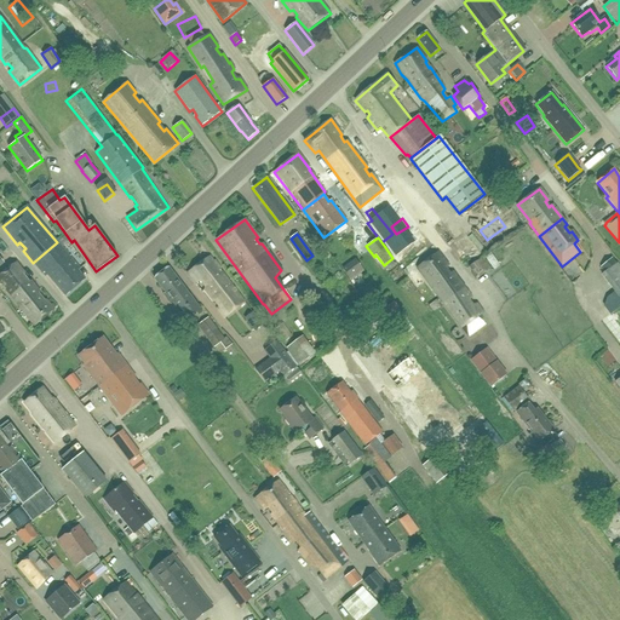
[(80,269),(57,242),(33,263),(45,277),(47,275),(64,297),(85,279),(78,271),(80,269)]
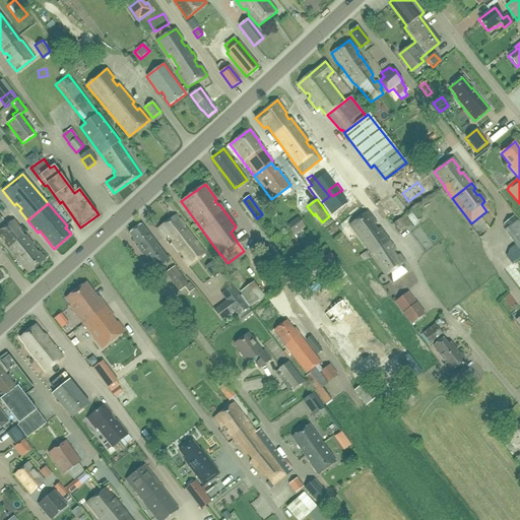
[(378,230),(375,224),(376,222),(368,212),(349,225),(388,278),(392,283),(406,271),(402,265),(404,264),(404,263),(400,257),(397,258),(393,252),(395,249),(380,229),(378,230)]
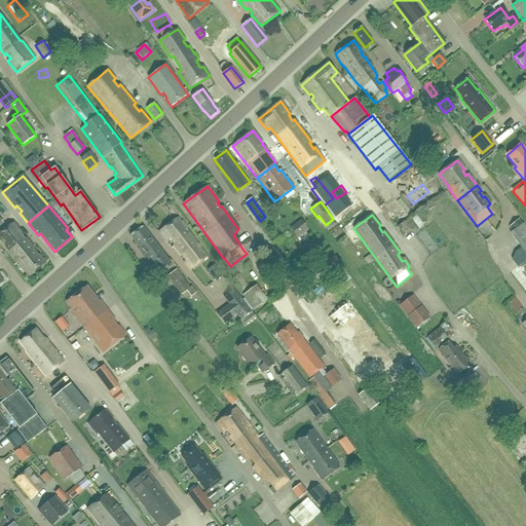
[(181,221),(178,217),(159,231),(165,240),(170,238),(174,243),(173,247),(181,256),(182,255),(186,261),(184,262),(190,270),(208,257),(186,229),(187,228),(182,221),(181,221)]
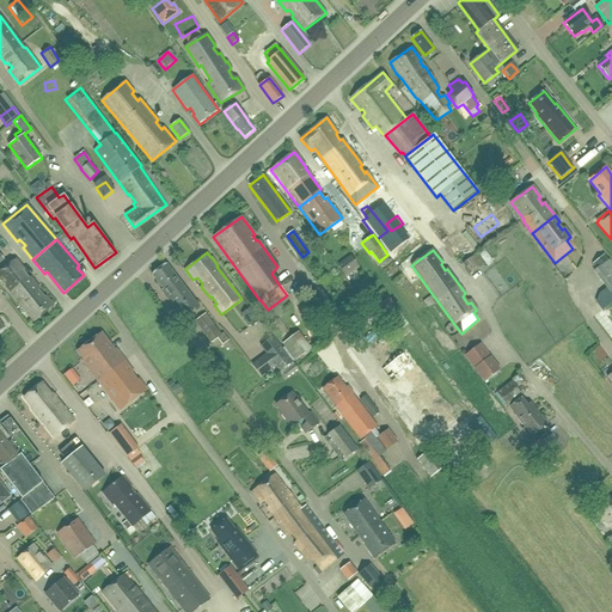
[(469,276),(484,265),(475,254),(461,265),(469,276)]
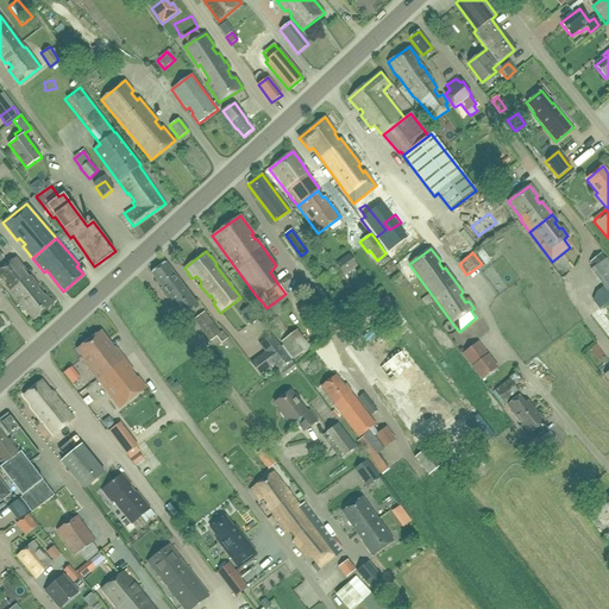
[(589,263),(592,269),(591,270),(608,290),(608,289),(608,262),(606,258),(604,259),(600,255),(589,263)]
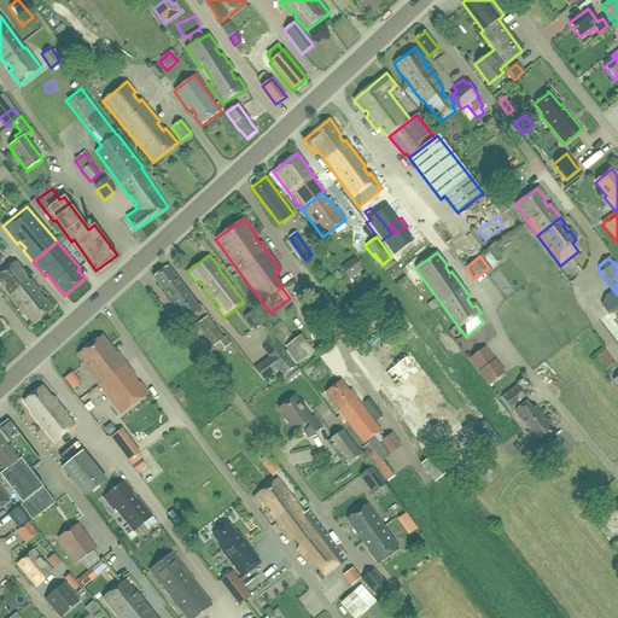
[(25,273),(16,262),(0,274),(0,281),(34,325),(54,309),(53,309),(56,307),(53,303),(51,304),(46,299),(44,299),(39,292),(40,291),(30,280),(28,280),(23,274),(25,273)]
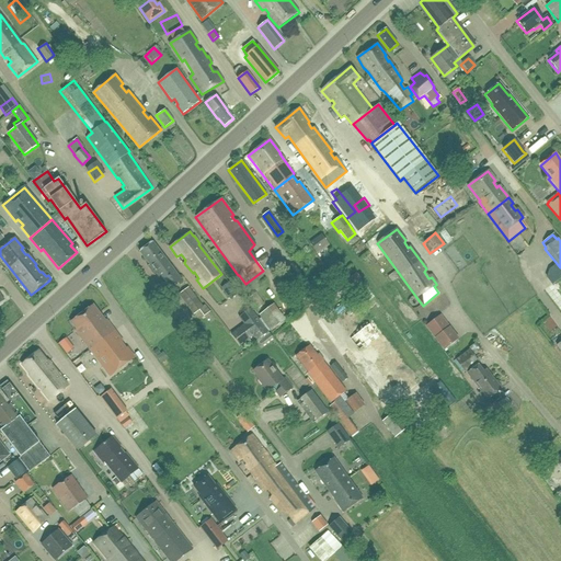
[(181,279),(152,242),(139,252),(149,265),(148,266),(155,276),(156,274),(168,289),(178,283),(180,286),(183,283),(181,279)]
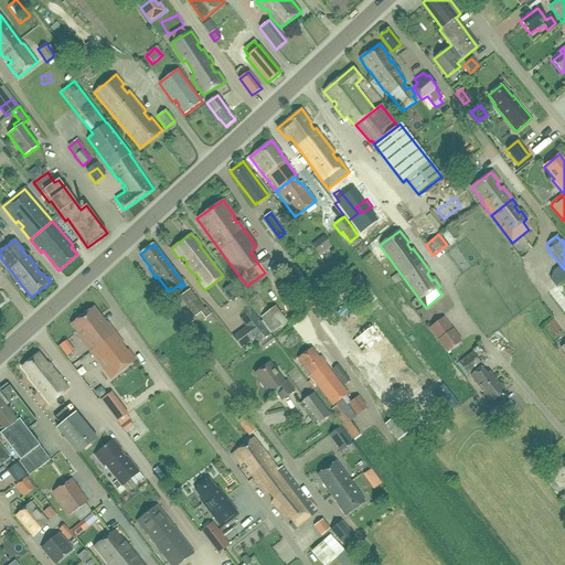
[(204,309),(189,290),(180,297),(194,316),(200,312),(204,318),(210,313),(206,308),(204,309)]
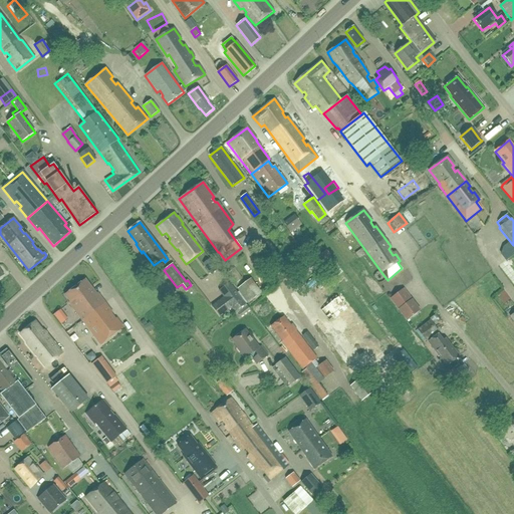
[(216,270),(213,265),(206,270),(210,275),(216,270)]
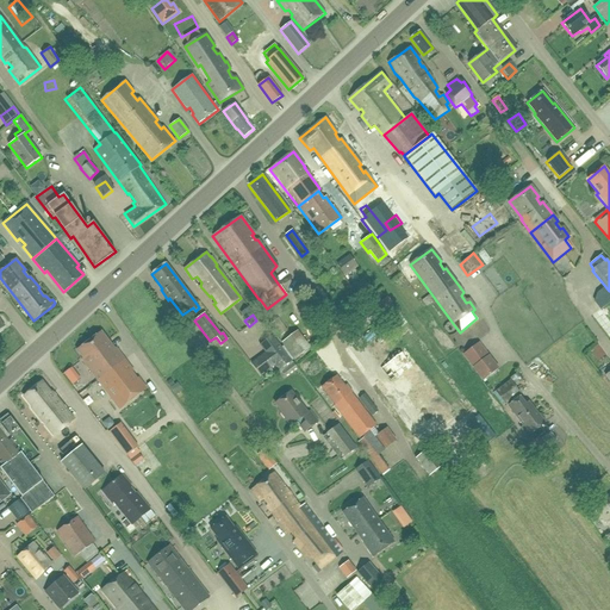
[(97,381),(124,360),(116,348),(113,350),(106,342),(109,341),(101,331),(76,350),(83,360),(81,361),(97,381)]
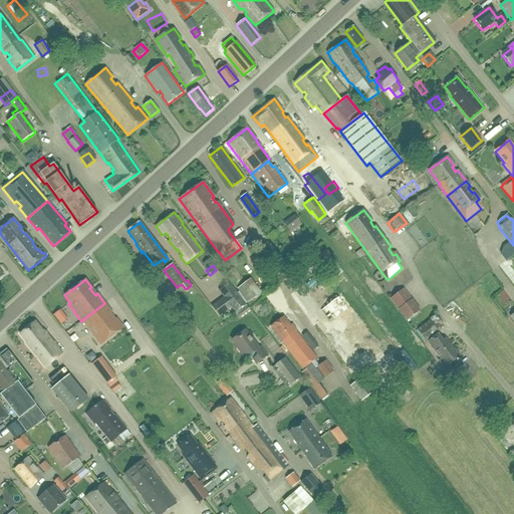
[(229,283),(219,291),(235,312),(246,304),(229,283)]
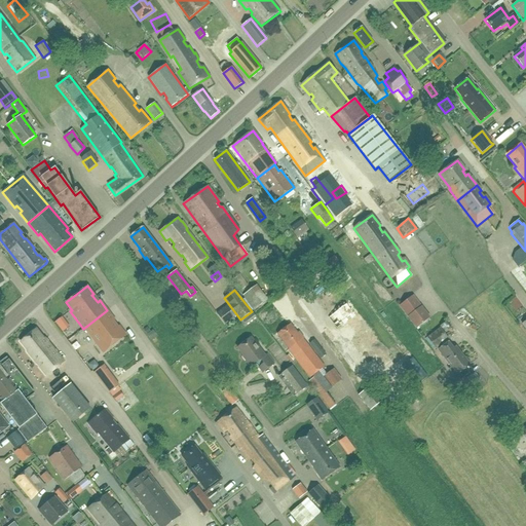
[(346,304),(328,317),(336,329),(341,325),(347,331),(344,333),(347,338),(366,326),(366,325),(358,313),(354,315),(346,304)]
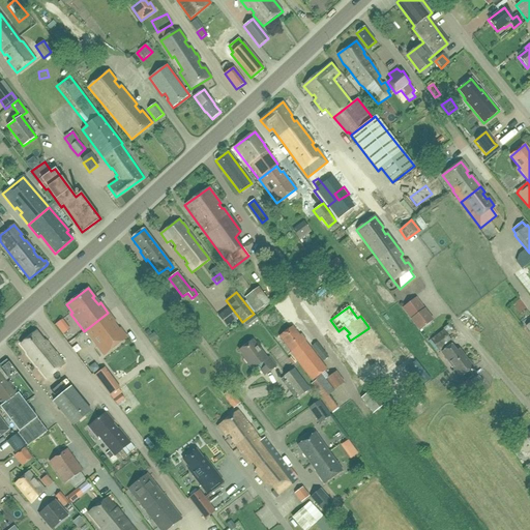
[(423,308),(411,319),(420,330),(433,321),(423,308)]
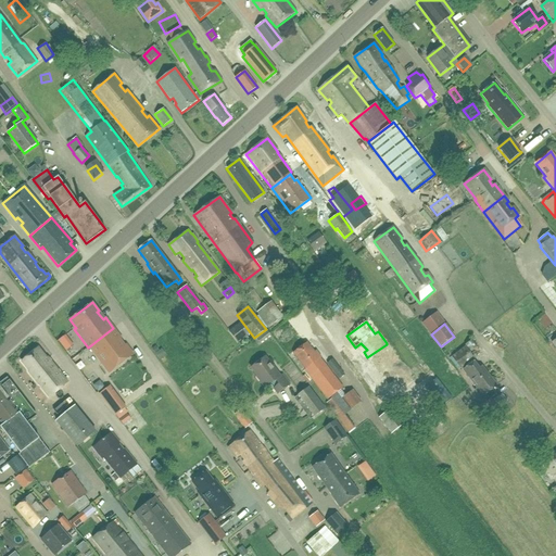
[(113,328),(88,348),(108,374),(134,354),(113,328)]
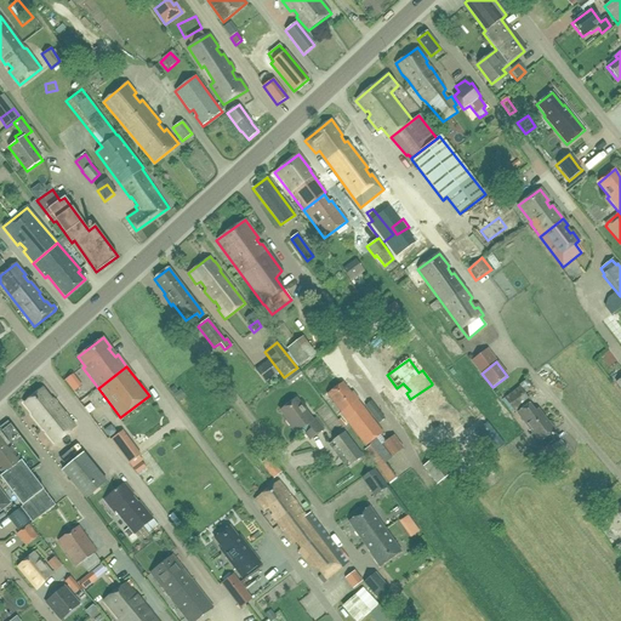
[(514,414),(530,400),(524,393),(533,387),(528,380),(519,385),(519,387),(503,399),(505,400),(502,402),(507,408),(510,406),(514,414)]
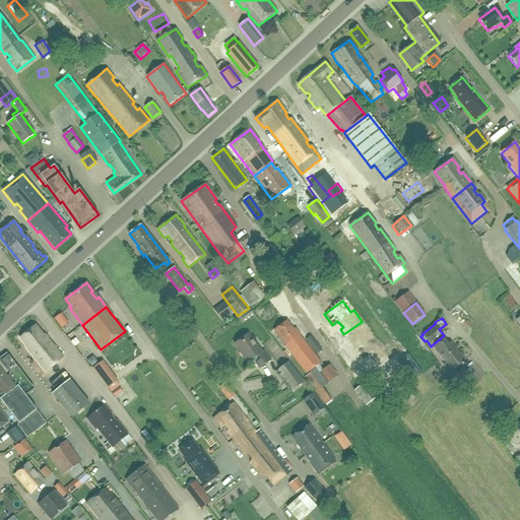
[(294,330),(286,321),(274,331),(285,345),(284,346),(296,361),(311,349),(299,335),(299,336),(298,335),(299,334),(299,333),(296,329),(295,329),(294,330)]
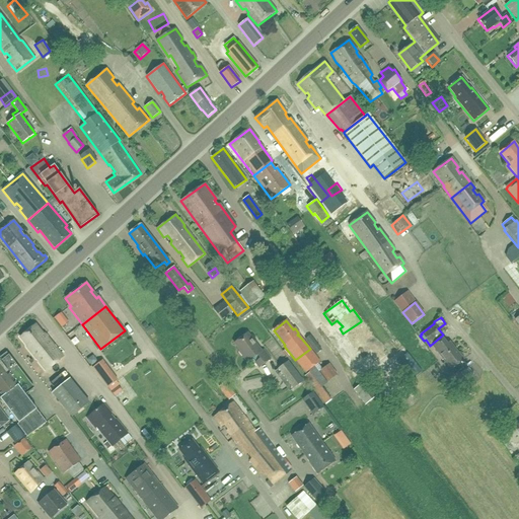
[(361,321),(343,334),(353,348),(357,345),(361,351),(358,353),(367,365),(370,363),(383,353),(361,321)]
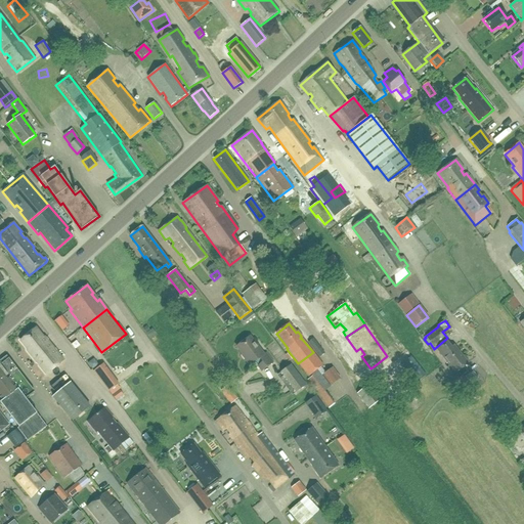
[(47,342),(36,328),(19,341),(28,350),(27,351),(46,376),(63,361),(63,360),(62,361),(53,349),(54,349),(48,342),(47,342)]
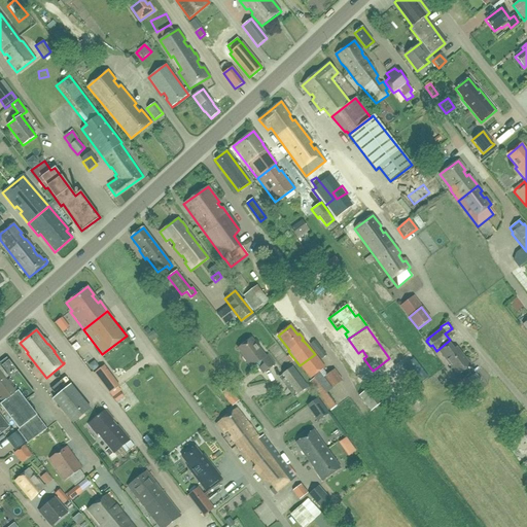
[(265,357),(251,339),(238,349),(246,361),(245,361),(251,369),(256,364),(262,373),(274,364),(268,356),(265,357)]
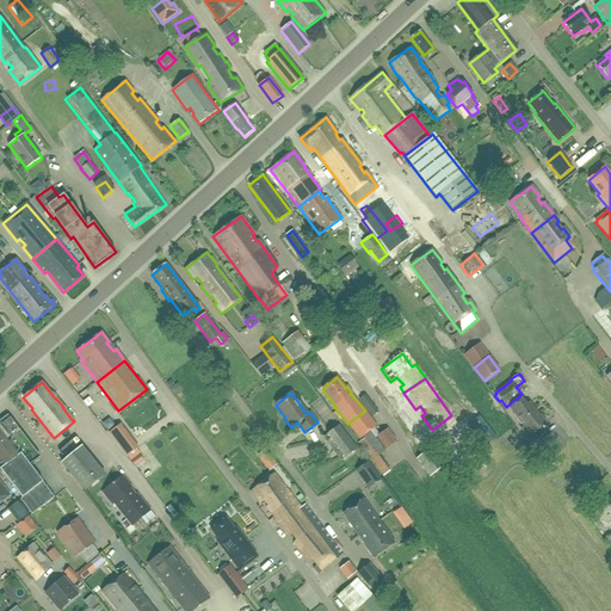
[(526,405),(520,397),(508,407),(525,429),(528,427),(536,439),(543,433),(539,429),(544,424),(543,421),(544,420),(545,419),(542,415),(541,414),(538,415),(529,402),(526,405)]
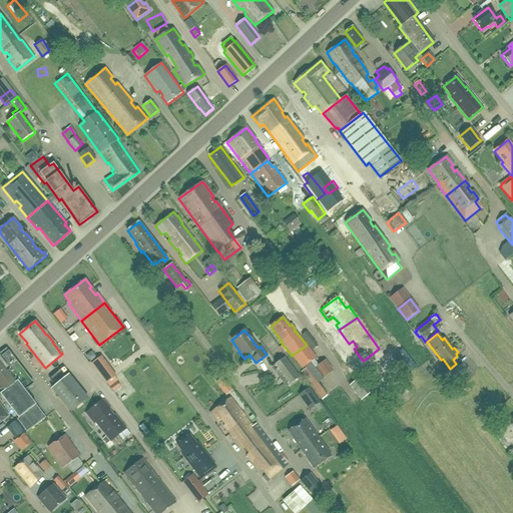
[(33,384),(6,349),(0,353),(0,389),(2,392),(0,393),(0,394),(18,419),(17,420),(27,432),(45,418),(24,391),(33,384)]
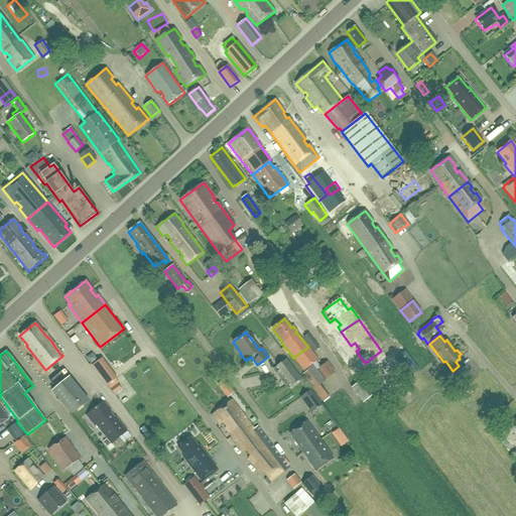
[(315,353),(299,365),(321,395),(331,388),(334,392),(342,386),(326,365),(327,364),(324,360),(323,361),(315,353)]
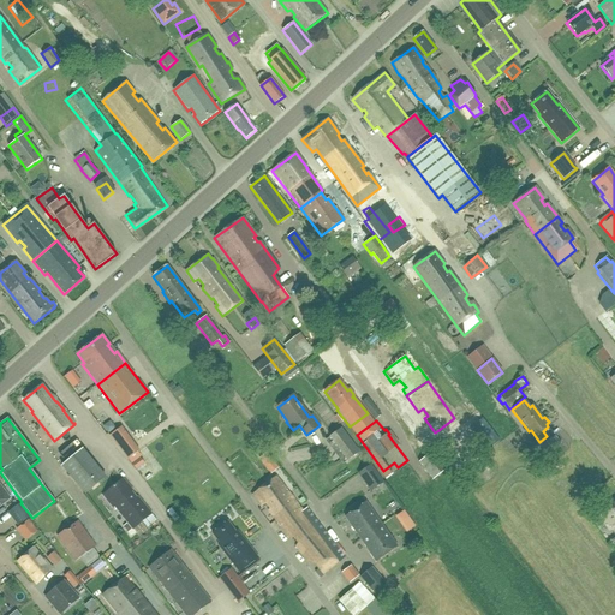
[(127,460),(139,452),(121,428),(109,436),(127,460)]
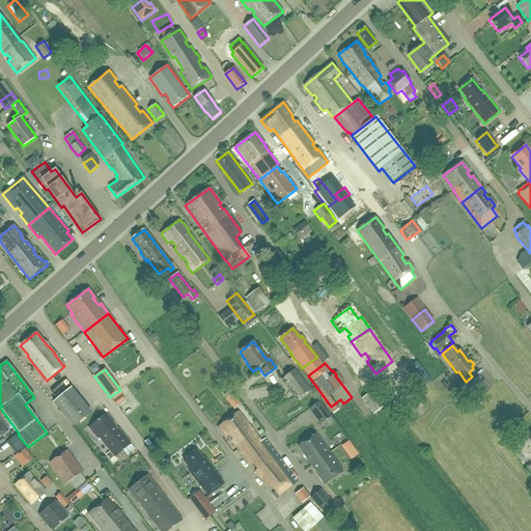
[(310,390),(295,370),(284,378),(280,381),(296,401),(300,398),(310,390)]
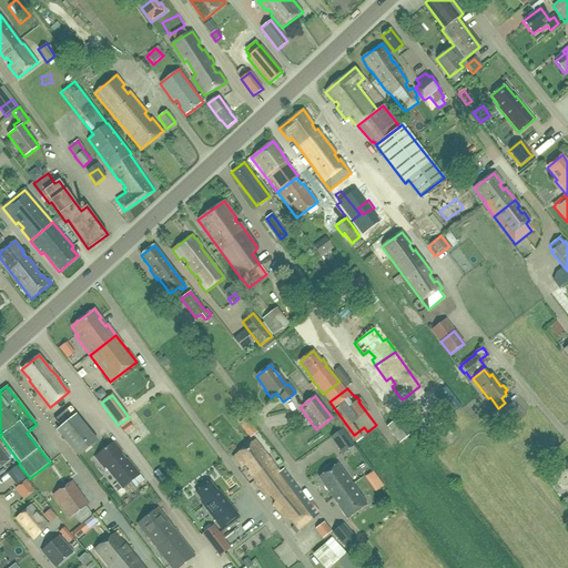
[(507,435),(517,427),(510,419),(501,407),(495,412),(505,425),(501,427),(507,435)]
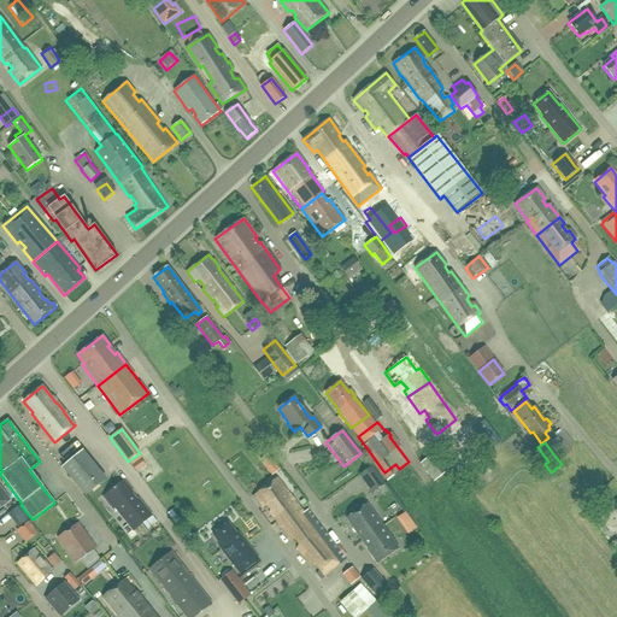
[(86,495),(105,479),(82,451),(62,468),(86,495)]
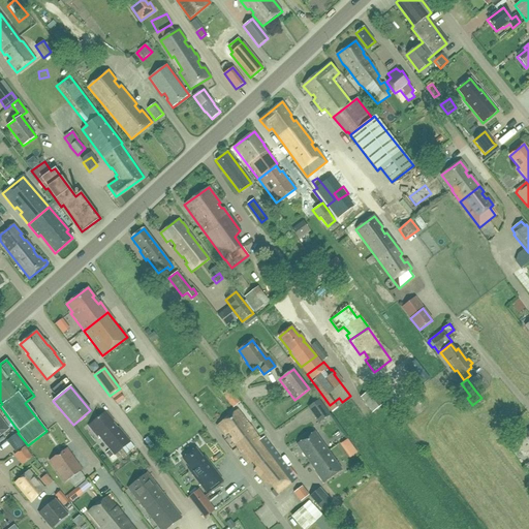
[(266,397),(266,389),(248,386),(247,396),(266,397)]
